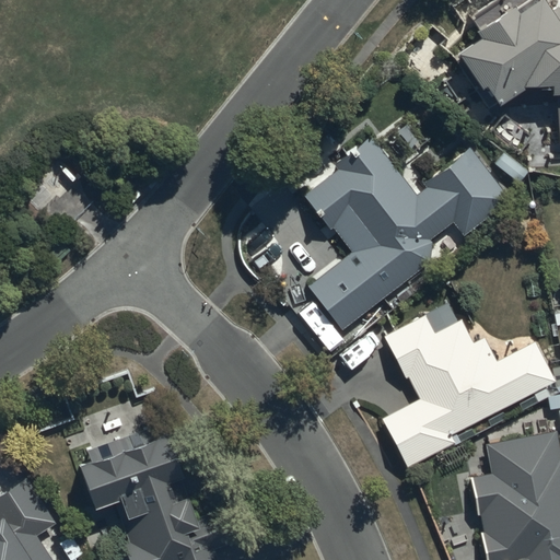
[(480,38),(457,55),(479,89),(483,85),(497,105),(523,89),(555,85),(559,147),(559,25),(541,0),(537,0),(520,13),(513,4),(476,32),(480,38)]
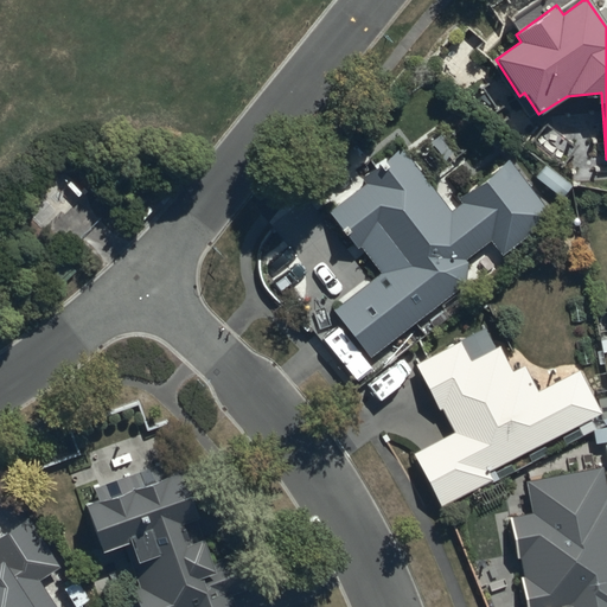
[(364,183),(328,209),(379,275),(333,311),(370,359),(467,283),(467,259),(493,240),(503,253),(550,218),(509,160),(457,198),(460,204),(447,213),(401,148),(360,178),(364,183)]
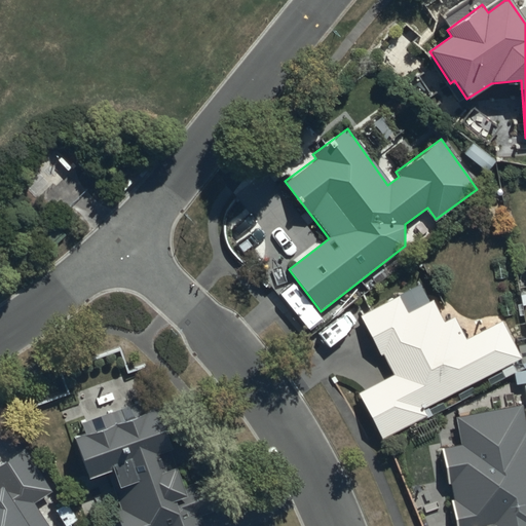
[(401,297),(360,316),(378,354),(380,353),(391,375),(355,392),(378,439),(427,415),(423,408),(522,361),(503,323),(466,340),(455,316),(443,322),(433,300),(408,312),(401,297)]
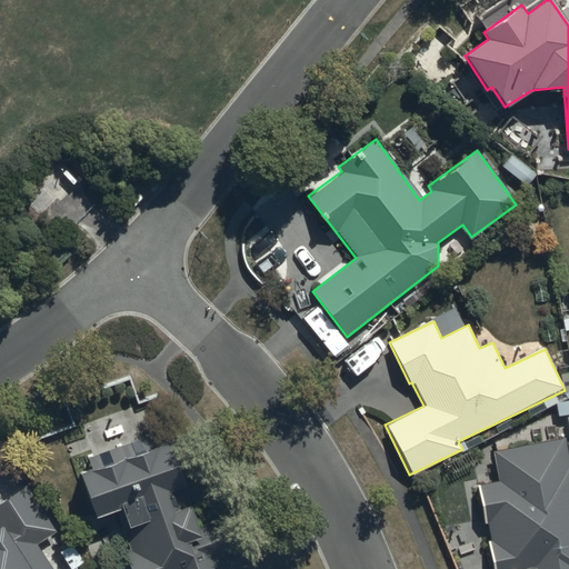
[(152,435),(91,458),(96,468),(78,475),(95,519),(117,511),(131,550),(125,553),(130,568),(220,568),(217,557),(232,551),(220,517),(199,525),(168,440),(156,445),(152,435)]
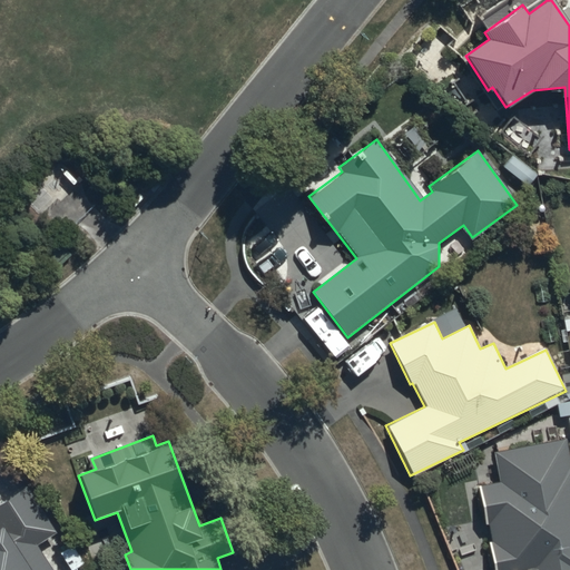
[(569,569),(569,458),(567,439),(494,452),(499,480),(479,484),(494,569),(569,569)]
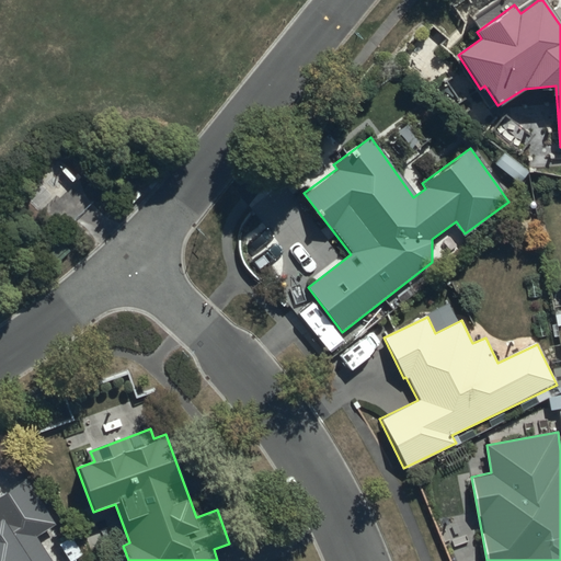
[(0,560),(54,560),(41,537),(55,528),(26,480),(0,495),(0,560)]
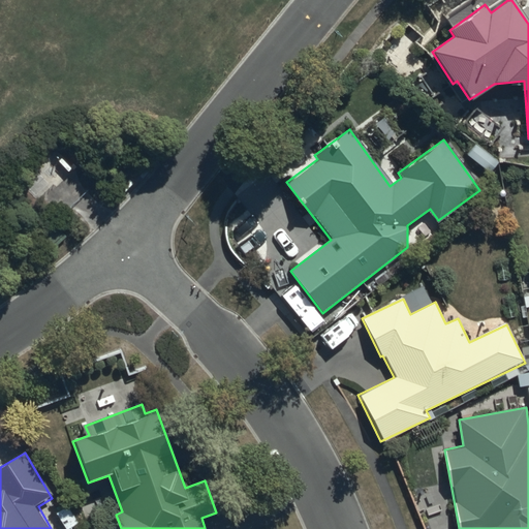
All buildings are outlined.
